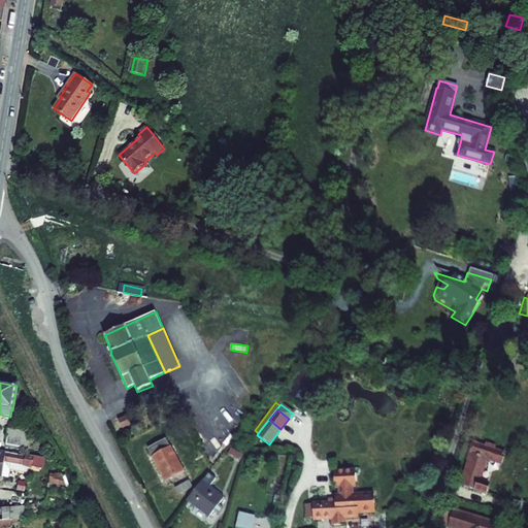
[(118,421),(123,429),(131,425),(127,416),(118,421)]
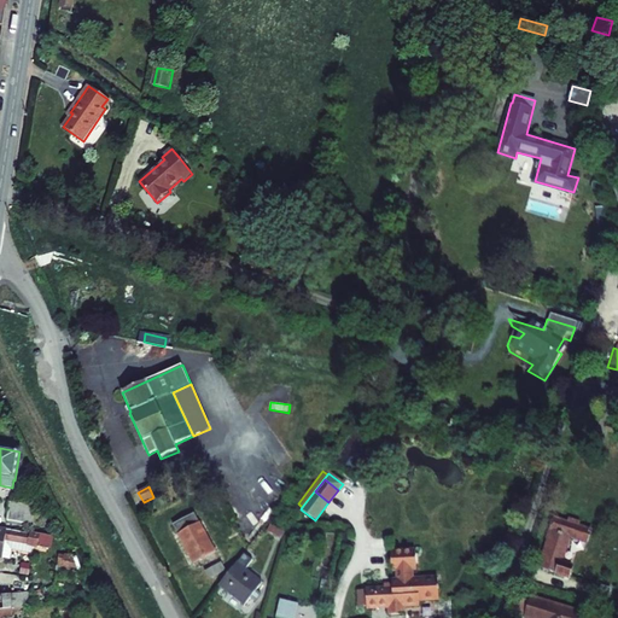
[(10,502),(7,522),(27,524),(29,505),(10,502)]
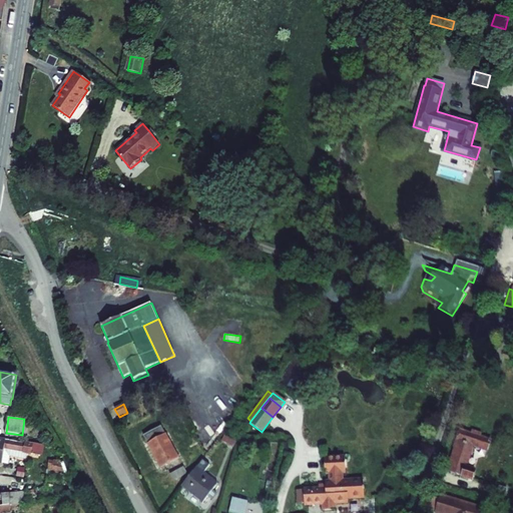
[(170,463),(173,468),(181,464),(161,427),(143,436),(161,468),(170,463)]
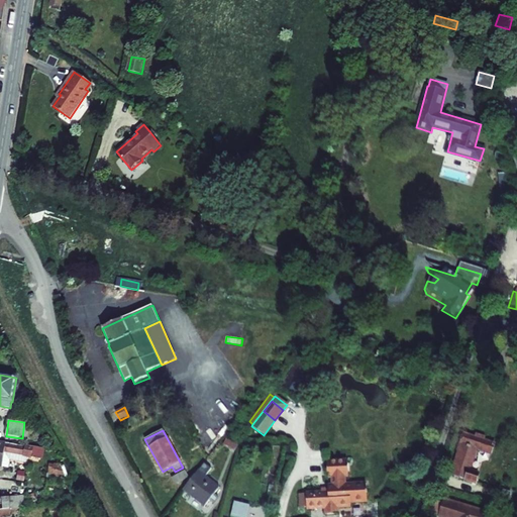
[(460,478),(476,484),(480,474),(470,471),(477,448),(492,453),(495,443),(485,440),(475,437),(466,433),(461,444),(452,473),(460,476),(460,478)]
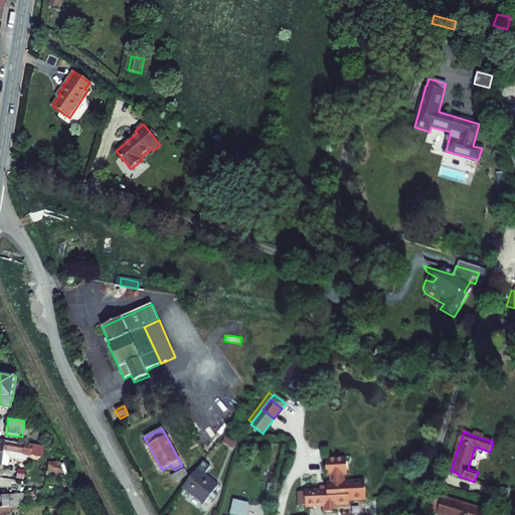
[(222,442),(234,449),(238,442),(226,435),(222,442)]
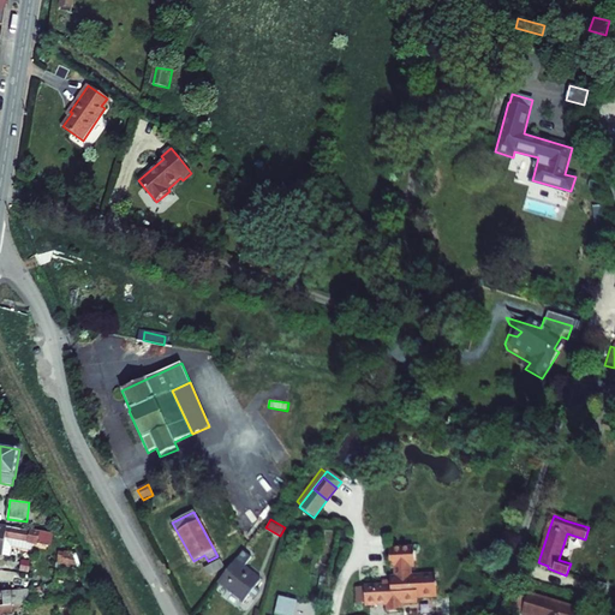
[(30,530),(30,531),(0,525),(0,556),(3,556),(3,555),(9,556),(11,547),(30,550),(33,544),(48,547),(48,545),(51,533),(30,530)]
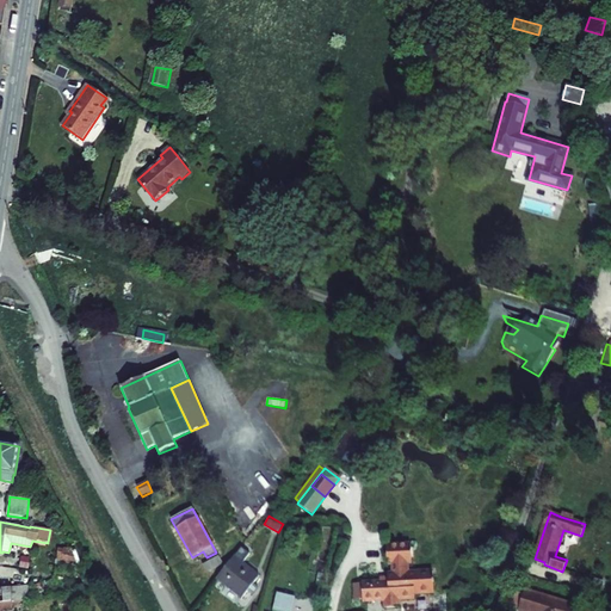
[(284,544),(288,549),(295,544),(291,538),(284,544)]
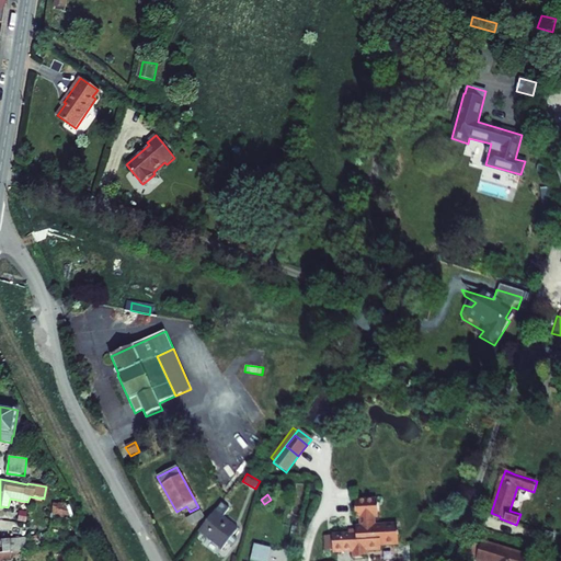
[(378,500),(354,501),(355,518),(359,518),(359,526),(356,527),(356,533),(348,533),(350,535),(325,536),(325,551),(332,550),(332,552),(352,552),(353,559),(367,558),(367,551),(381,550),(381,546),(399,546),(398,525),(375,526),(375,517),(378,517),(378,500)]
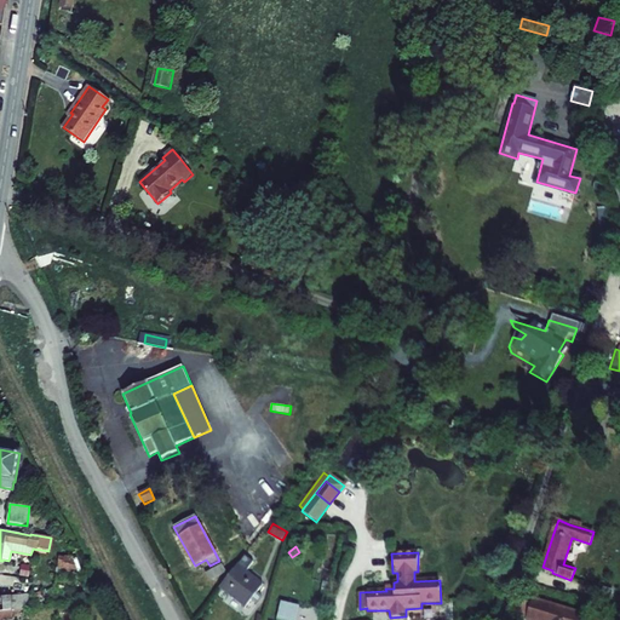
[(219,586),(246,608),(252,600),(257,604),(263,597),(258,592),(264,585),(247,572),(253,563),(245,556),(219,586)]
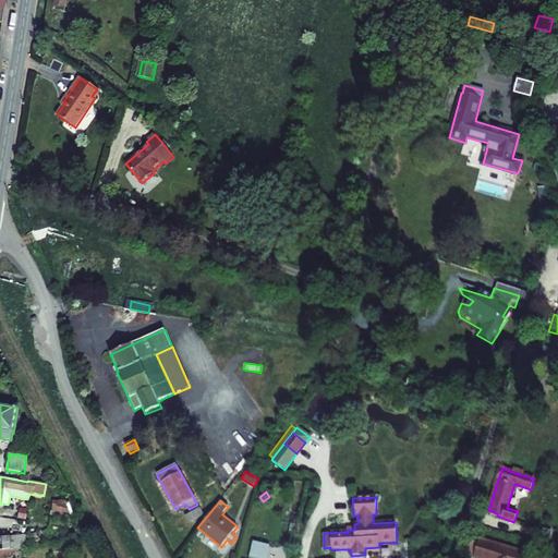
[(71,517),(70,505),(62,502),(61,507),(60,514),(71,517)]
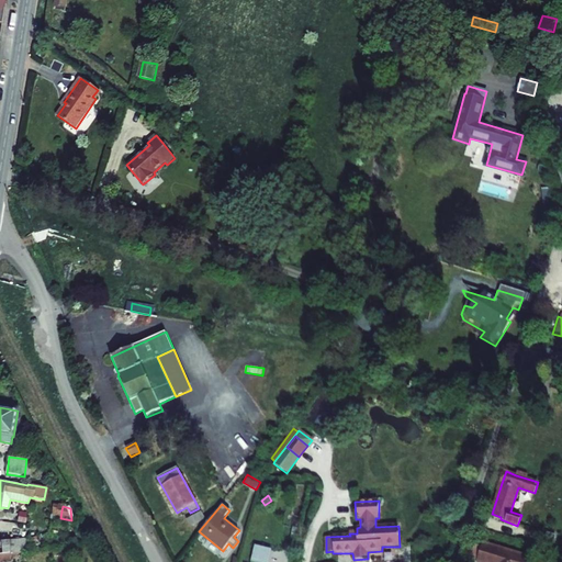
[(53,519),(57,520),(58,518),(60,518),(62,510),(57,508),(53,519)]
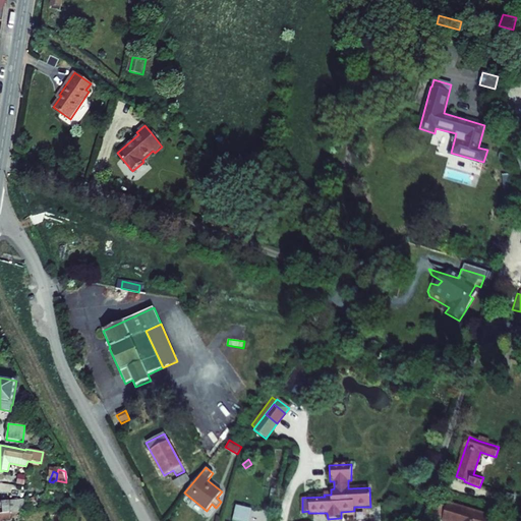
[(173,481),(177,488),(189,481),(185,474),(173,481)]
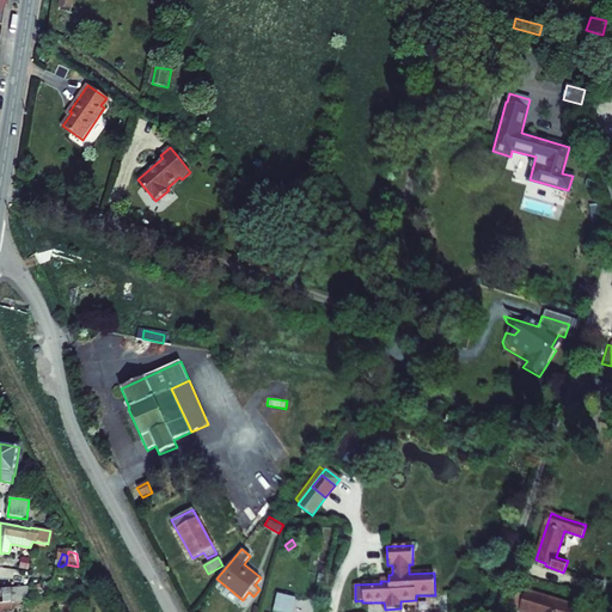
[(20,601),(30,600),(29,587),(19,588),(20,601)]
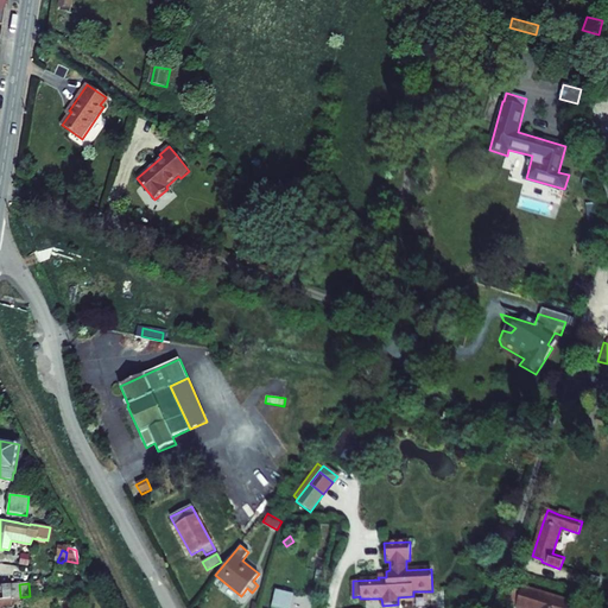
[(20,597),(19,584),(2,587),(4,600),(13,599),(20,597)]
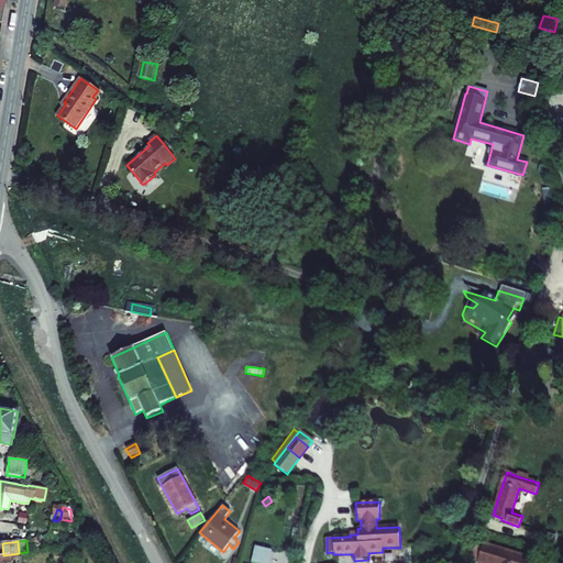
[(482,553),(478,562),(481,562),(529,562),(531,558),(478,542),(475,551),(482,553)]
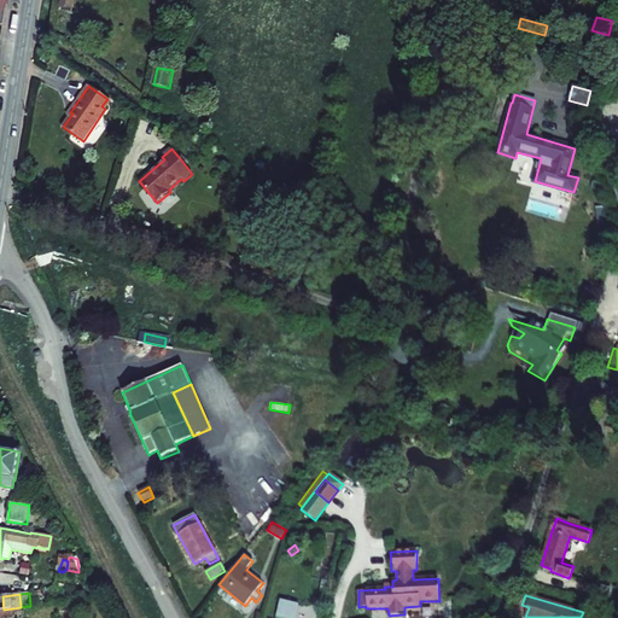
[(281,600),(277,617),(278,617),(295,617),(299,605),(281,600)]
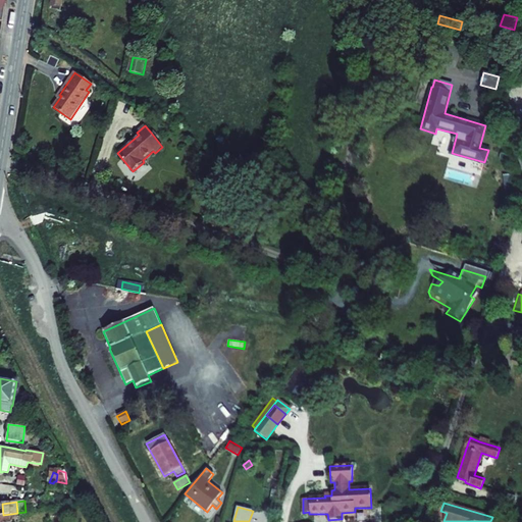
[(440,511),(437,519),(444,521),(447,513),(440,511)]
